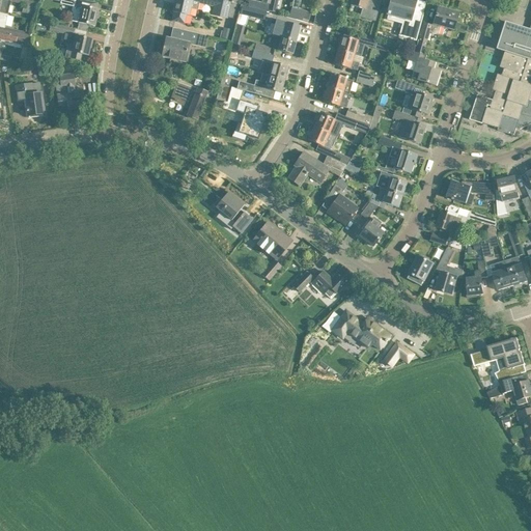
[(0,0),(0,12),(7,15),(10,2),(18,3),(23,4),(22,12),(34,16),(37,0),(35,0),(0,0)]
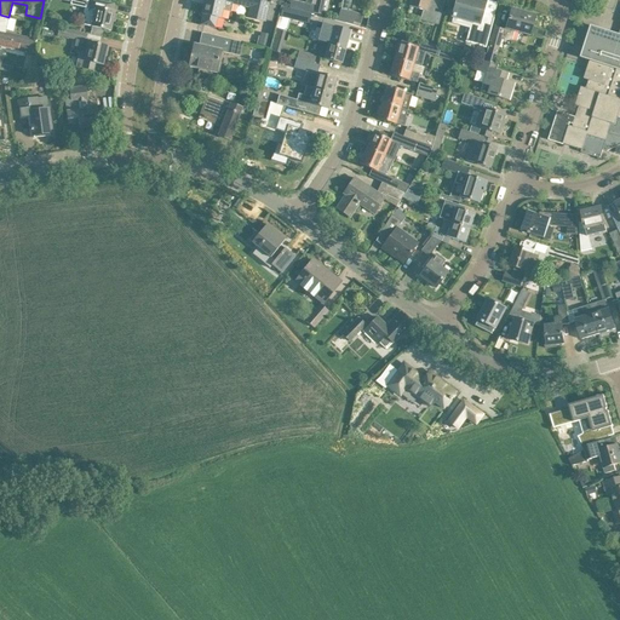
[(73,0),(73,4),(87,7),(84,26),(110,32),(115,12),(108,11),(109,4),(95,0),(73,0)]
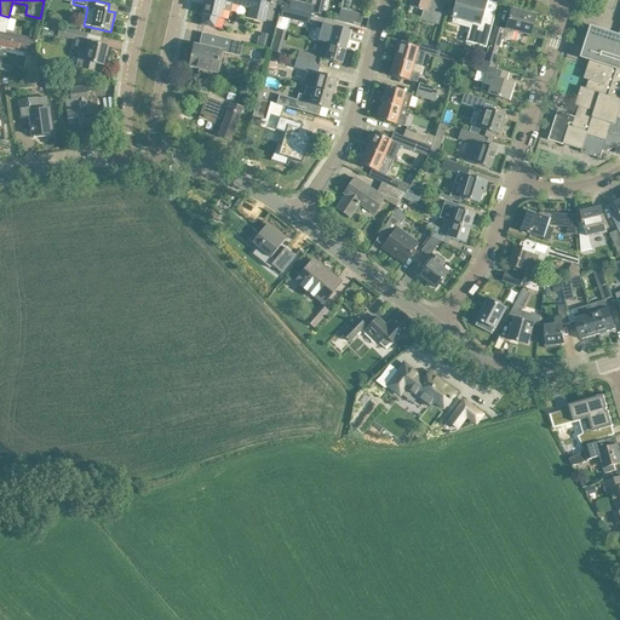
[(277,6),(252,0),(225,0),(225,3),(217,0),(204,0),(201,15),(202,15),(200,26),(216,28),(218,18),(222,18),(223,11),(231,12),(233,4),(250,9),(247,17),(265,22),(265,21),(274,22),(277,6)]
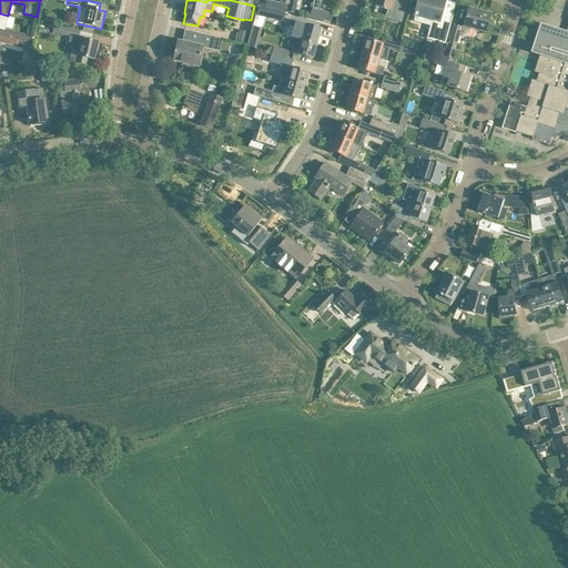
[(282,0),(282,3),(269,0),(266,0),(264,7),(284,12),(287,12),(288,4),(290,0),(282,0)]
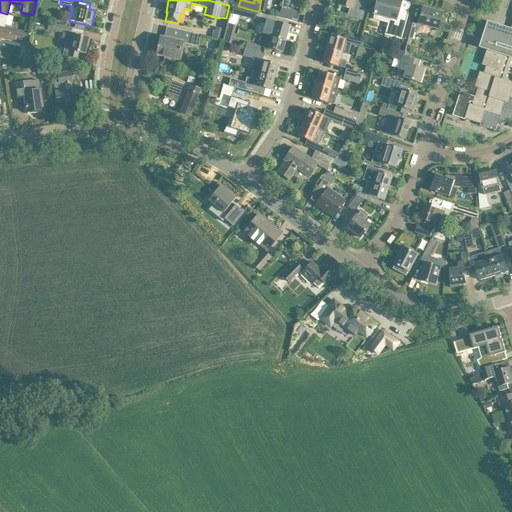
[(261,0),(260,4),(259,11),(266,12),(268,0),(261,0)]
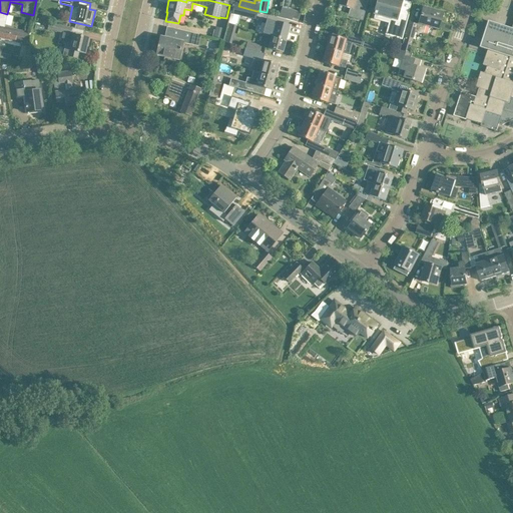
[(283,0),(283,3),(284,3),(281,17),(292,20),(295,11),(289,9),(290,0),(283,0)]
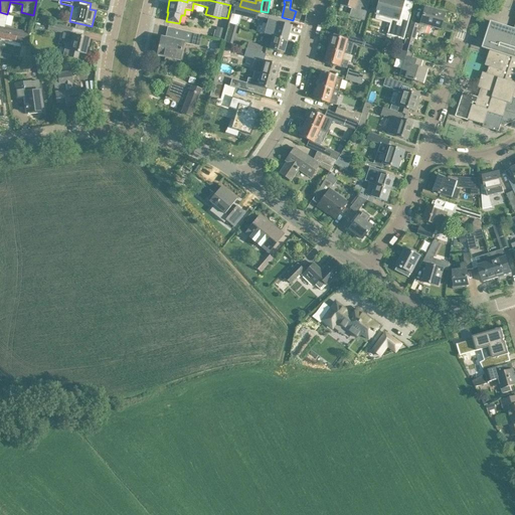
[(341,0),(340,5),(351,8),(349,16),(358,19),(362,3),(357,2),(356,0),(341,0)]
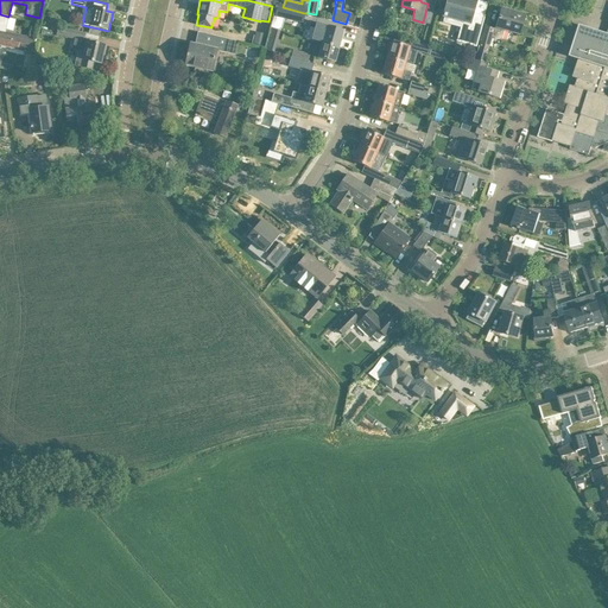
[(462,27),(458,42),(457,42),(476,48),(485,16),(473,13),(475,2),(467,0),(448,0),(443,17),(445,18),(444,23),(462,27)]
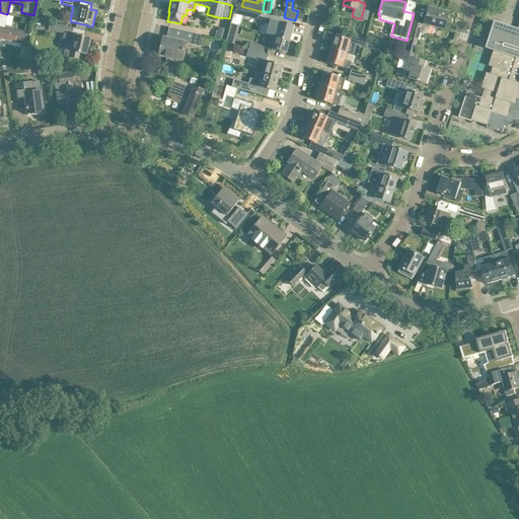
[(236,6),(234,14),(258,20),(261,12),(236,6)]
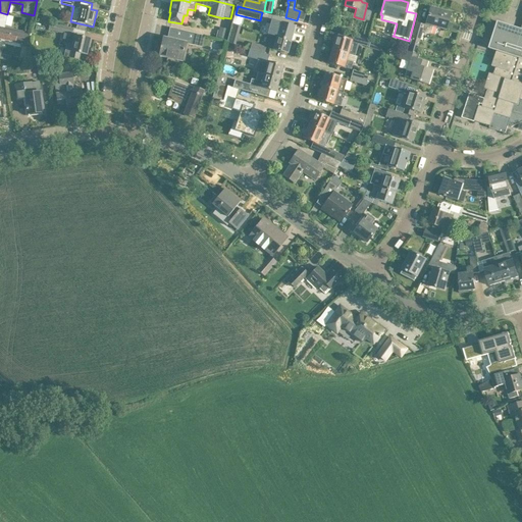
[(451,13),(430,8),(426,23),(423,25),(417,23),(412,41),(419,43),(422,32),(430,35),(432,25),(456,33),(458,27),(448,24),(451,13)]
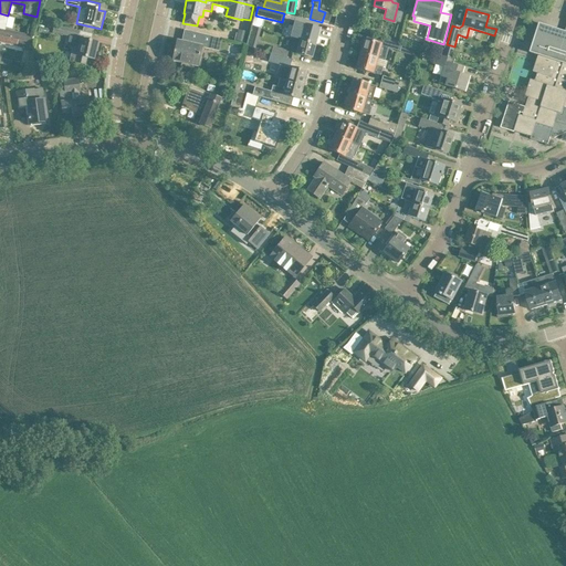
[(294,22),(290,37),(294,38),(315,44),(320,29),(294,22)]
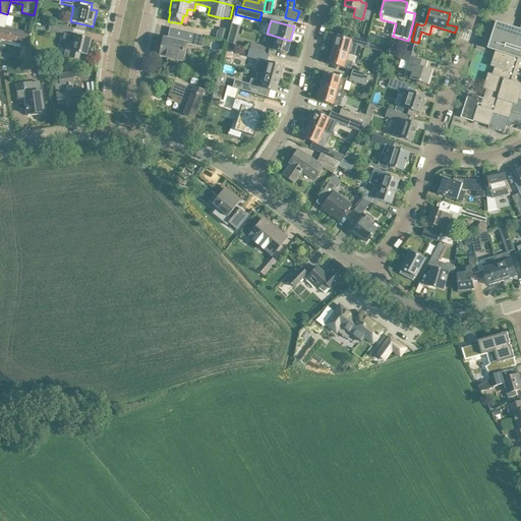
[(50,22),(48,30),(57,33),(57,32),(64,34),(71,36),(73,29),(58,25),(58,24),(50,22)]
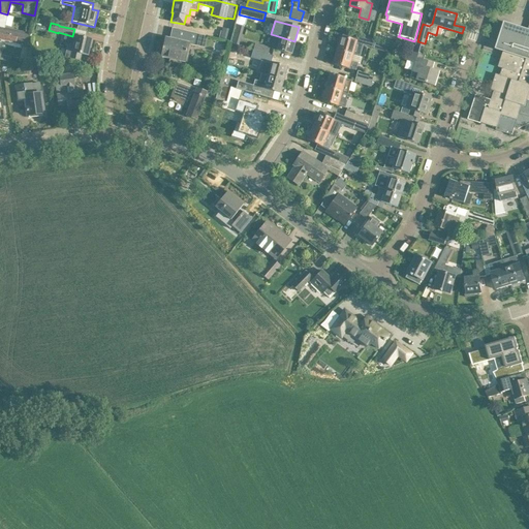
[(476,95),(468,120),(480,123),(496,128),(496,130),(512,135),(515,128),(518,129),(528,124),(528,120),(528,30),(507,23),(507,24),(505,23),(499,40),(496,50),(502,52),(503,52),(502,56),(498,67),(502,68),(500,75),(496,74),(491,90),(494,91),(491,100),(488,99),(476,95)]
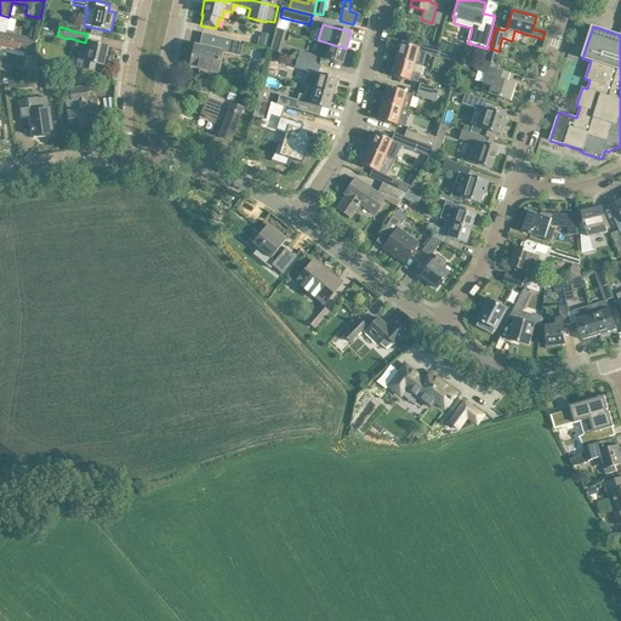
[(0,30),(0,39),(20,44),(22,36),(0,30)]
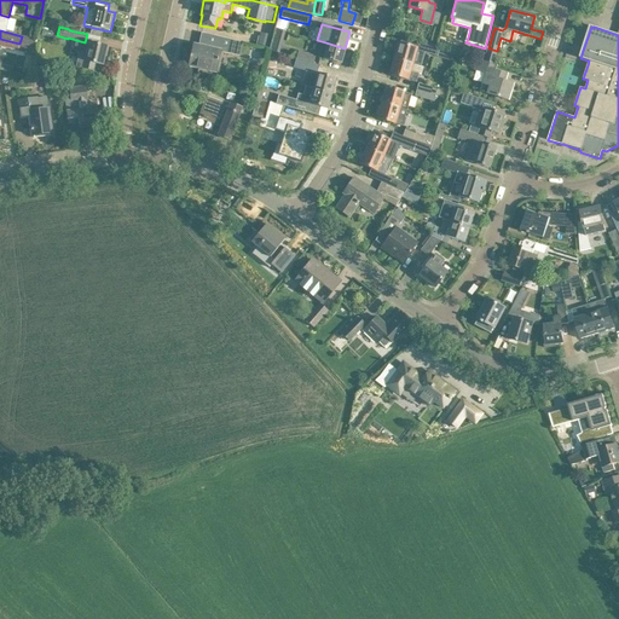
[(260,33),(258,45),(267,47),(270,35),(260,33)]
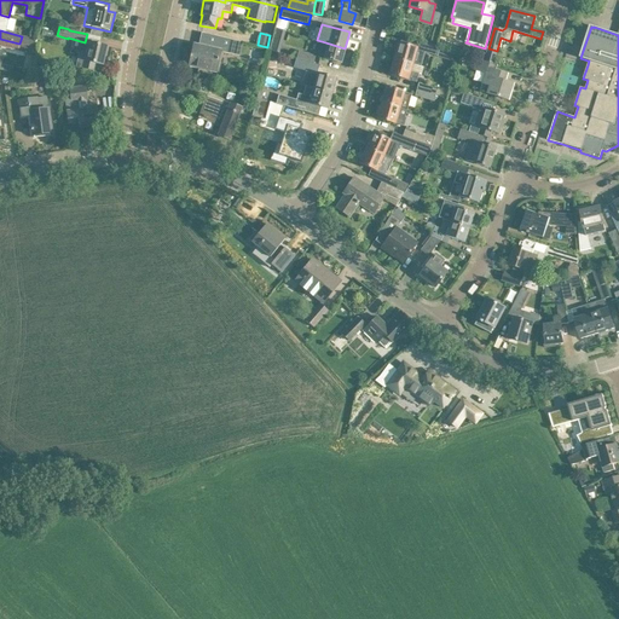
[(215,36),(214,42),(214,45),(210,45),(207,47),(206,48),(194,46),(191,57),(190,56),(190,58),(191,59),(189,67),(215,73),(220,52),(239,57),(243,42),(215,36)]
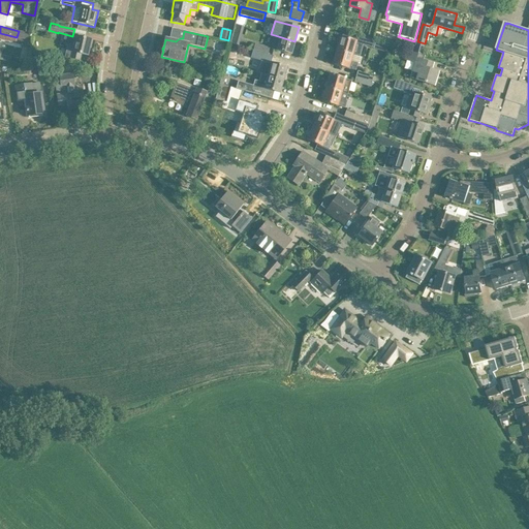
[(23,38),(17,37),(0,33),(0,39),(21,44),(23,38)]
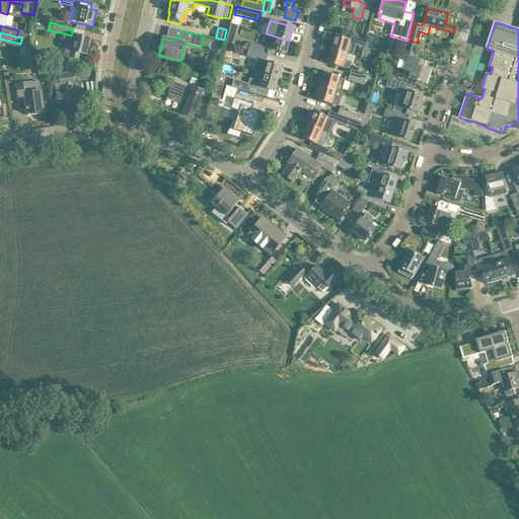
[(337,32),(336,36),(334,36),(329,50),(353,56),(356,45),(367,47),(368,41),(337,32)]
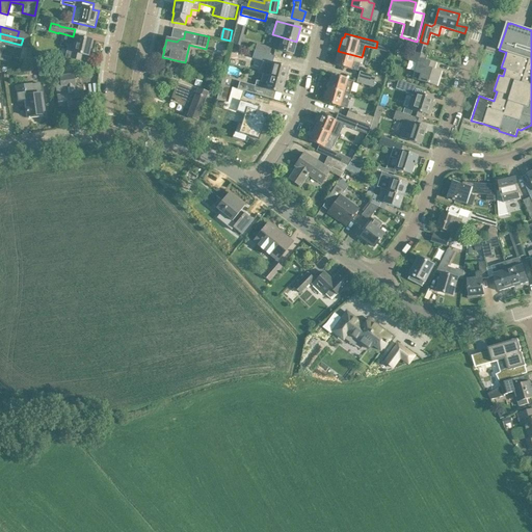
[(65,34),(63,44),(75,46),(73,52),(73,53),(72,59),(80,61),(81,55),(88,56),(91,41),(85,38),(77,36),(73,36),(65,34)]
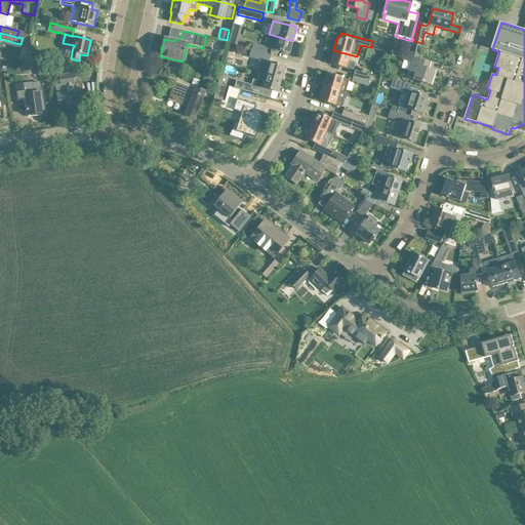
[(289,54),(292,41),(273,35),(269,48),(273,49),(289,54)]
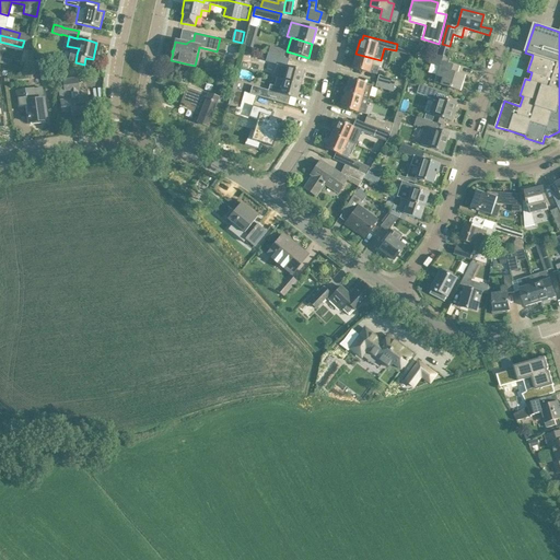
[(246,38),(244,46),(253,48),(255,41),(246,38)]
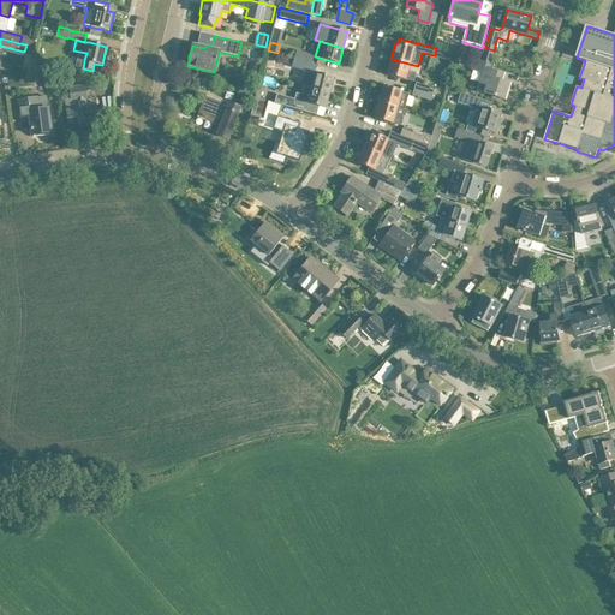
[(292,51),(291,58),(294,59),(311,63),(312,57),(297,52),(292,51)]
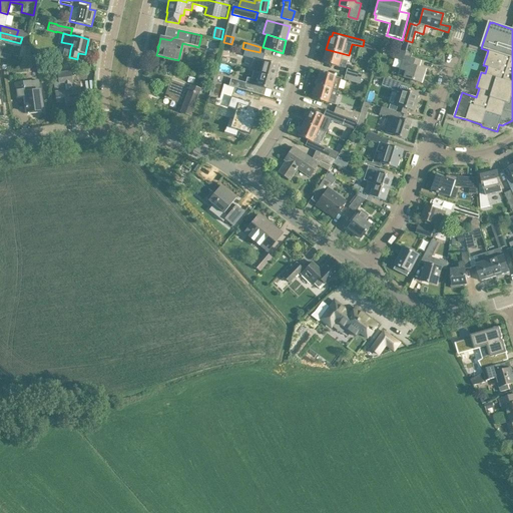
[(245,49),(243,55),(253,58),(251,63),(253,63),(251,71),(253,72),(260,73),(275,78),(279,65),(262,61),(264,54),(260,52),(245,49)]
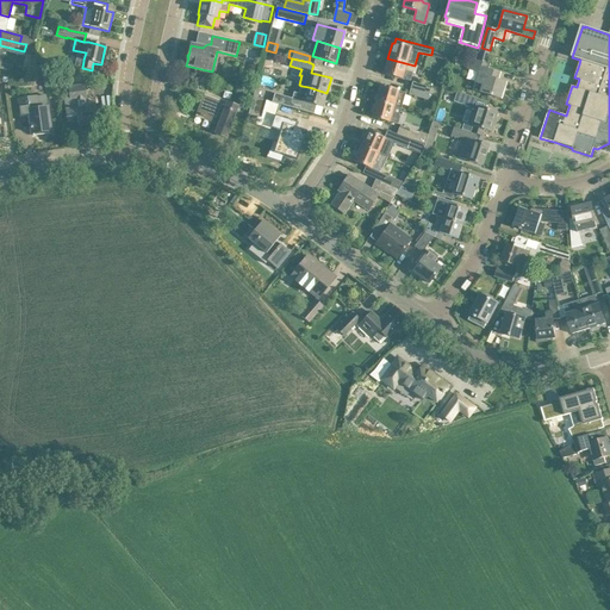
[(417,67),(415,66),(387,58),(384,74),(403,80),(403,79),(410,81),(412,73),(415,74),(417,67)]
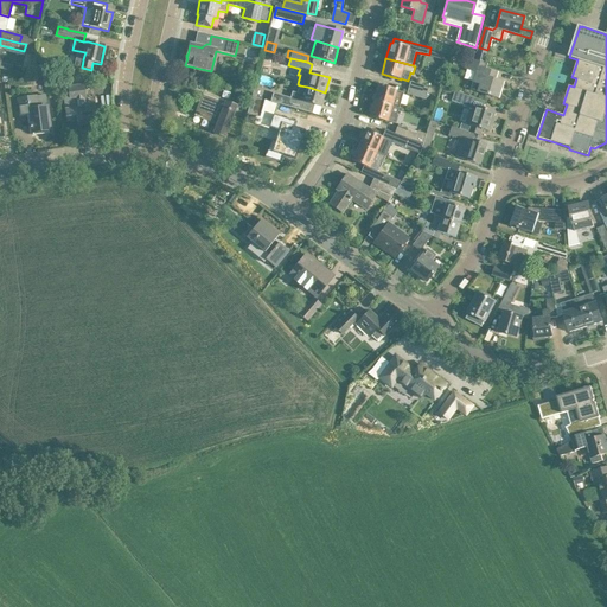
[(497,75),(497,74),(484,69),(485,64),(475,61),(467,58),(464,69),(474,72),(470,89),(498,98),(503,83),(492,80),(494,74),(497,75)]
